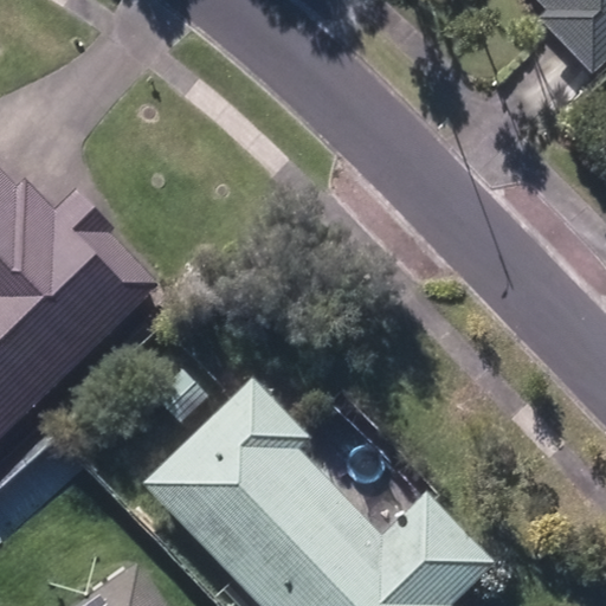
[(545,27),(594,79),(605,66),(605,0),(527,0),(548,23),(545,27)]
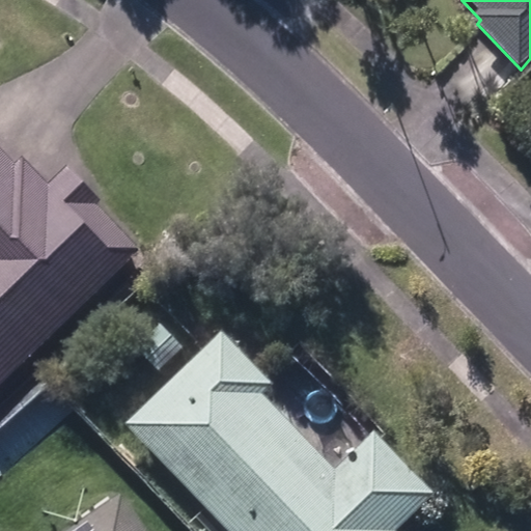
[(0,388),(139,250),(94,204),(101,199),(66,166),(49,185),(22,156),(16,164),(0,147),(0,388)]
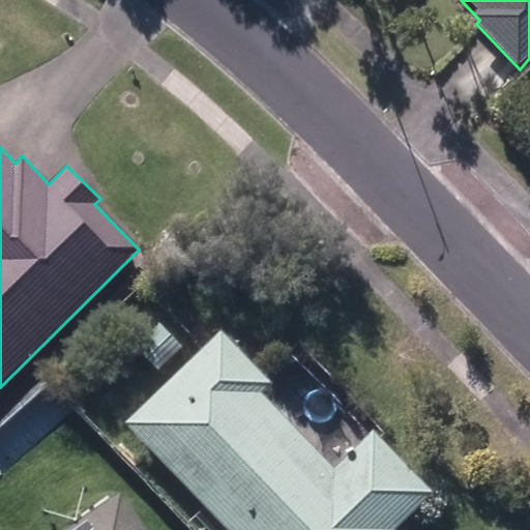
[(135,348),(162,374),(186,349),(159,322),(135,348)]
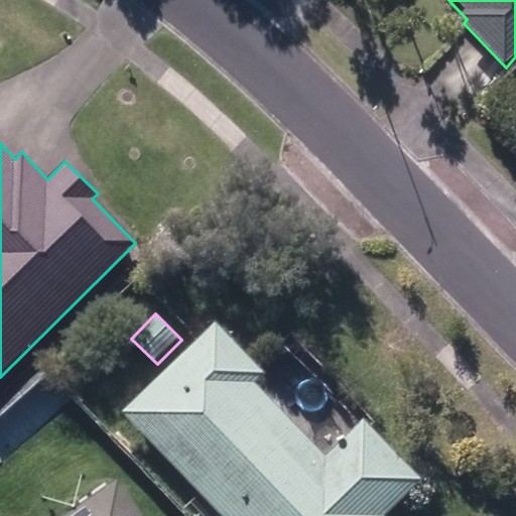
[(122,414),(222,515),(384,515),(421,481),(363,420),(327,457),(254,382),(262,372),(215,324),(122,414)]
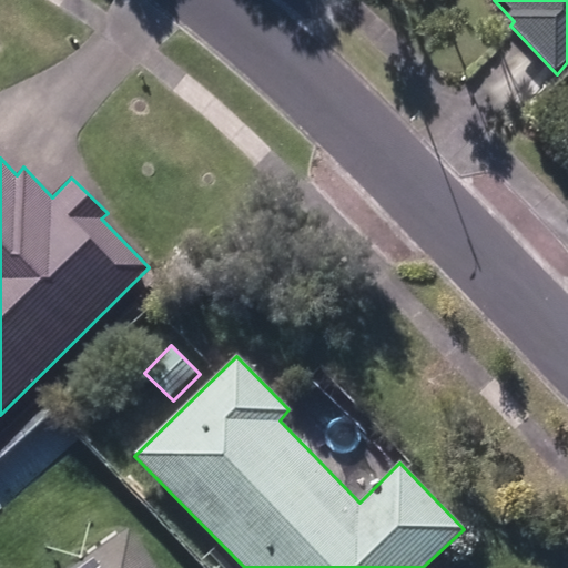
[(72,567),(158,567),(131,528),(72,567)]
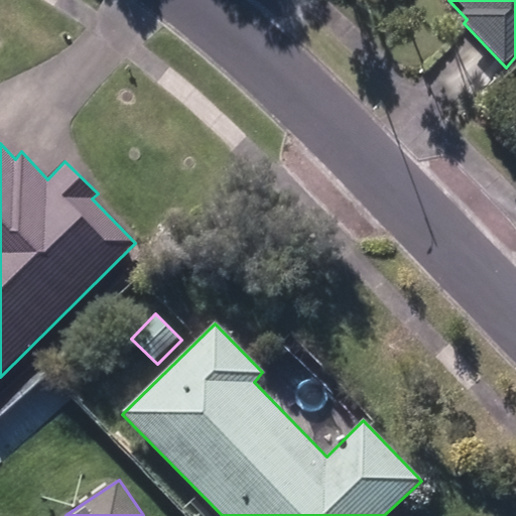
All buildings are outlined.
